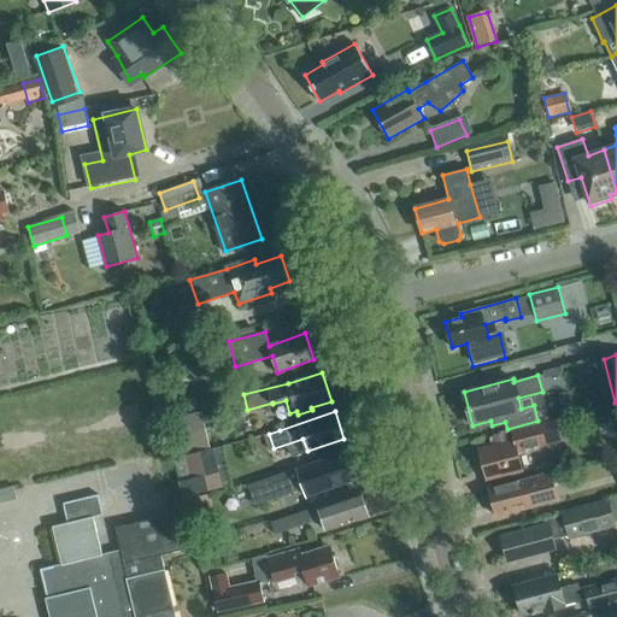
[(205,438),(200,415),(172,421),(177,444),(205,438)]
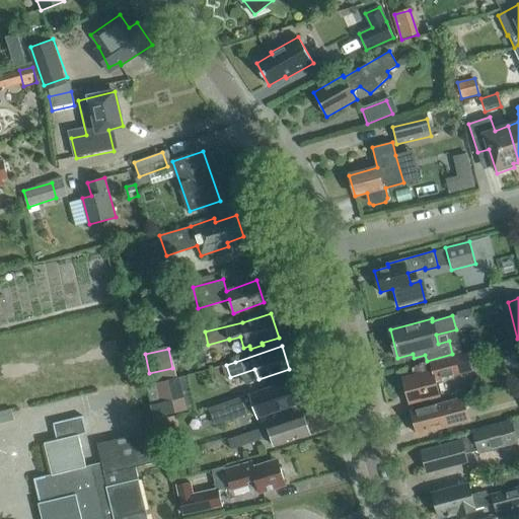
[(435,378),(472,369),(467,353),(444,359),(446,367),(402,378),(410,403),(440,395),(435,378)]
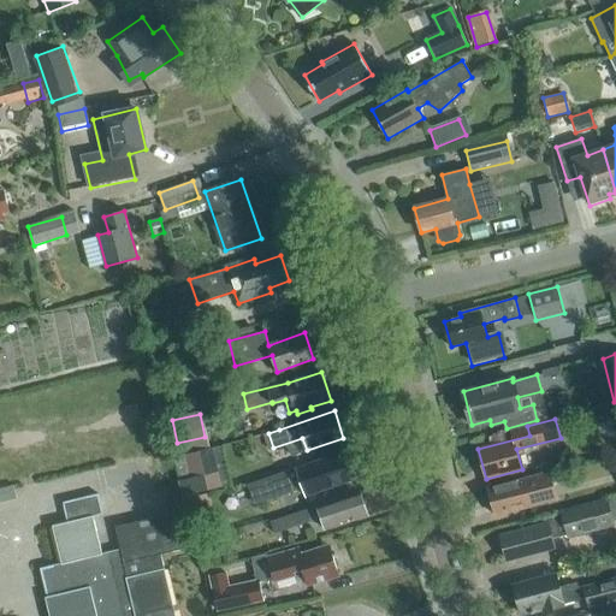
[(225,486),(215,448),(177,457),(187,497),(225,486)]
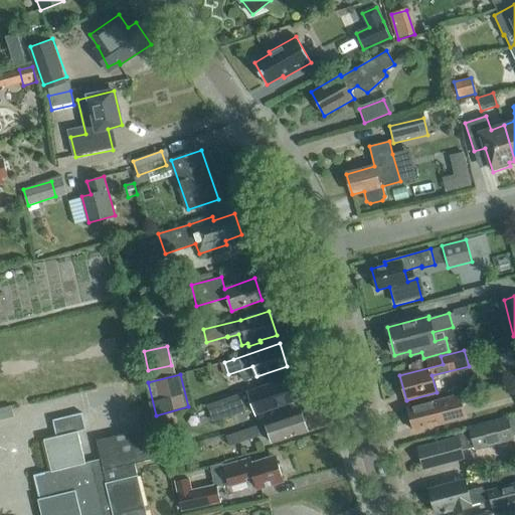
[(291,376),(237,394),(207,405),(213,421),(252,408),(254,414),(299,399),(291,376)]
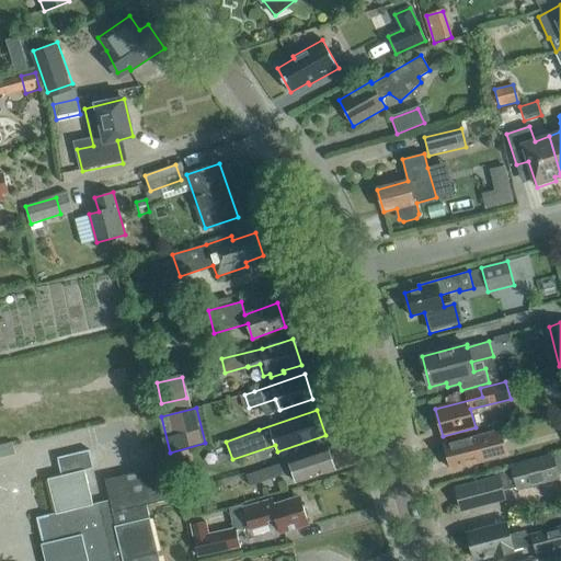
[(507,454),(504,443),(501,430),(445,445),(451,469),(484,460),(492,458),(507,454)]
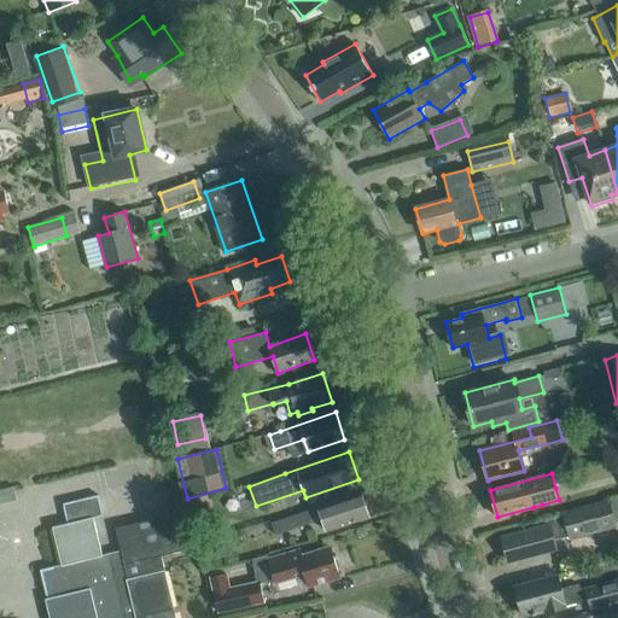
[(0,503),(17,500),(13,487),(0,489),(0,503)]
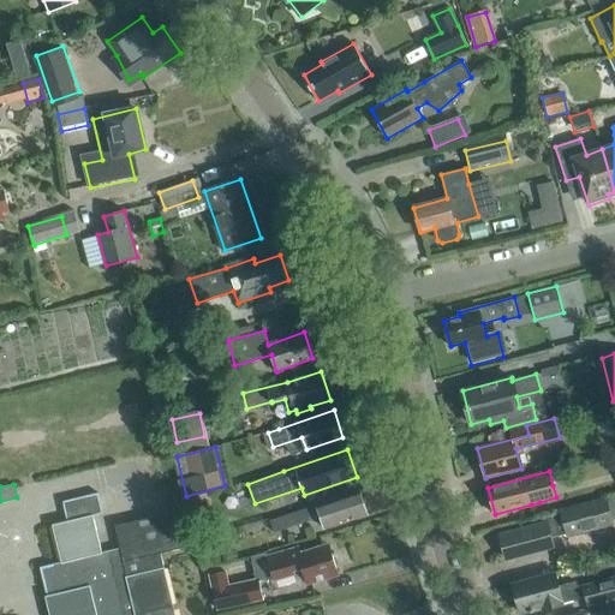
[(359,490),(293,513),(270,521),(274,532),(315,519),(315,517),(320,514),(324,529),(366,514),(359,490)]
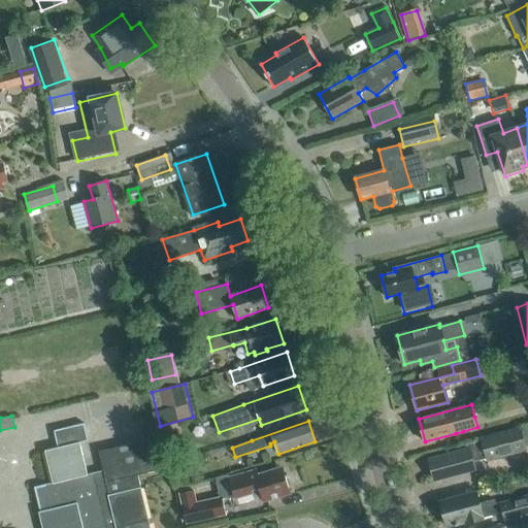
[(53,483),(34,487),(40,512),(38,512),(42,527),(151,527),(138,474),(158,470),(151,439),(146,439),(99,451),(103,470),(88,474),(80,442),(89,440),(85,423),(54,430),(58,448),(45,451),(53,483)]
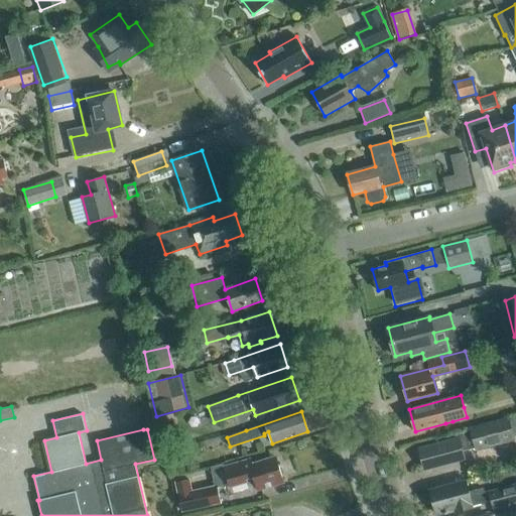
[(179,431),(175,413),(164,416),(167,429),(161,431),(165,446),(175,443),(172,432),(179,431)]
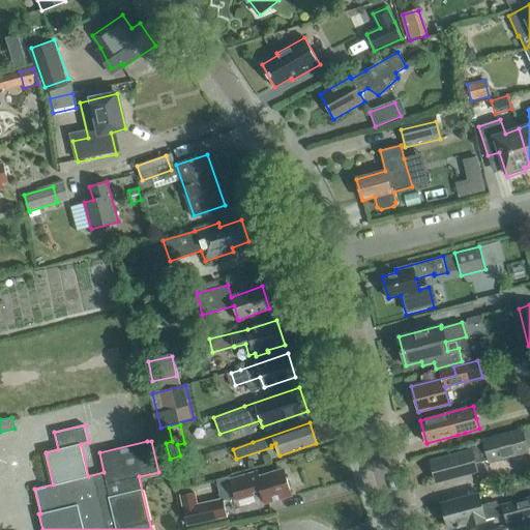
[(470,450),(431,461),(437,481),(476,471),(474,462),(488,459),(489,462),(528,451),(522,429),(482,439),(483,442),(469,446),(470,450)]
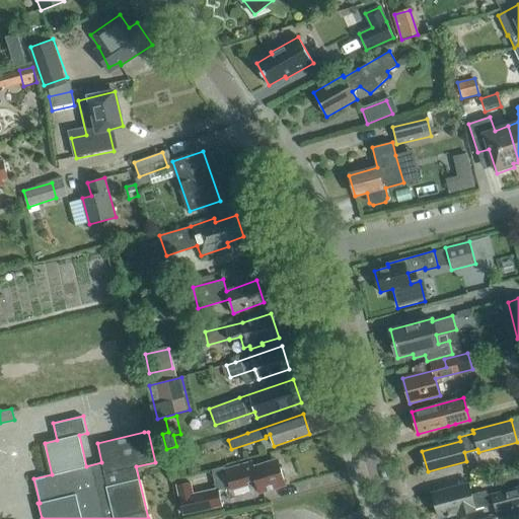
[(194,458),(203,455),(201,448),(192,450),(194,458)]
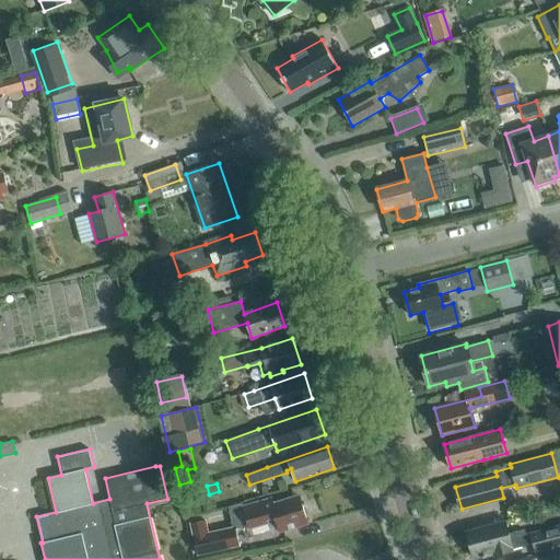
[(280,531),(307,523),(302,504),(298,505),(295,497),(272,504),(271,500),(245,508),(248,522),(275,513),(280,531)]
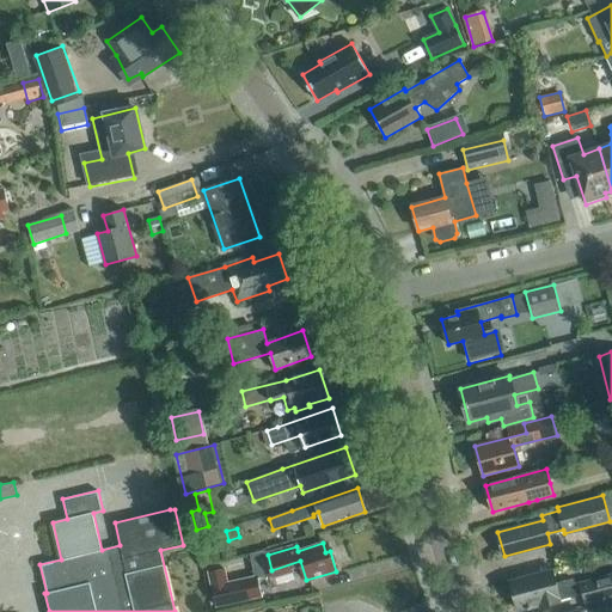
[(611,574),(579,582),(574,583),(573,579),(556,583),(552,569),(510,580),(518,610),(539,605),(539,606),(561,600),(560,599),(577,595),(576,594),(581,593),(586,610),(606,609),(611,606),(611,574)]
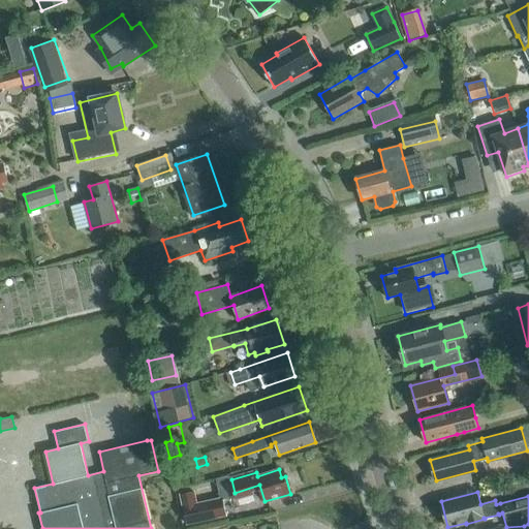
[(187,525),(226,516),(222,499),(196,505),(193,493),(181,496),(187,525)]
